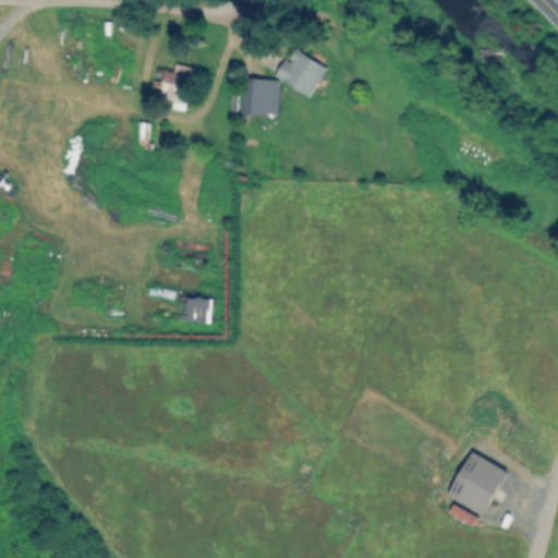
[(308,96),(326,67),(294,47),(287,60),(283,58),(274,74),(308,96)]
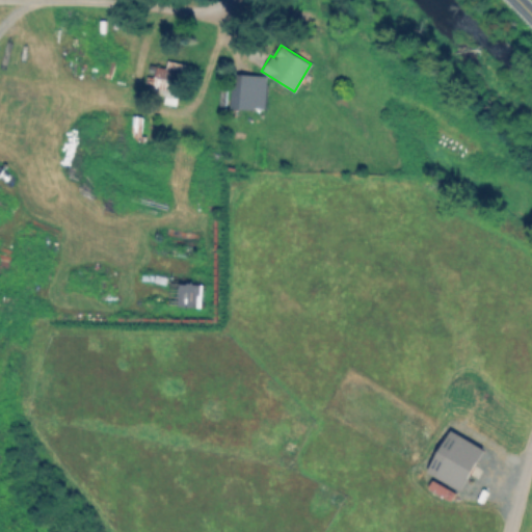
[(155,64),(152,76),(154,77),(151,89),(176,97),(185,64),(166,59),(164,67),(155,64)]
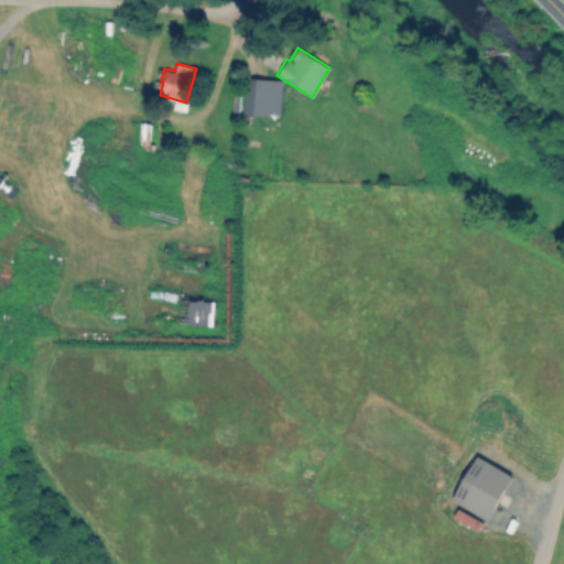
[(242,115),(280,116),(281,79),(245,78),(242,115)]
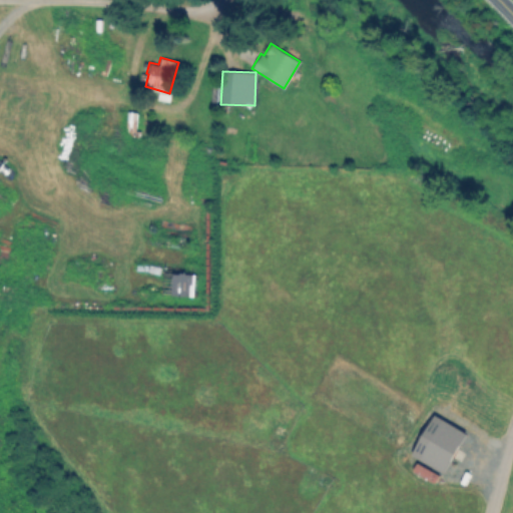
[(171,295),(194,296),(194,273),(172,273),(171,295)]
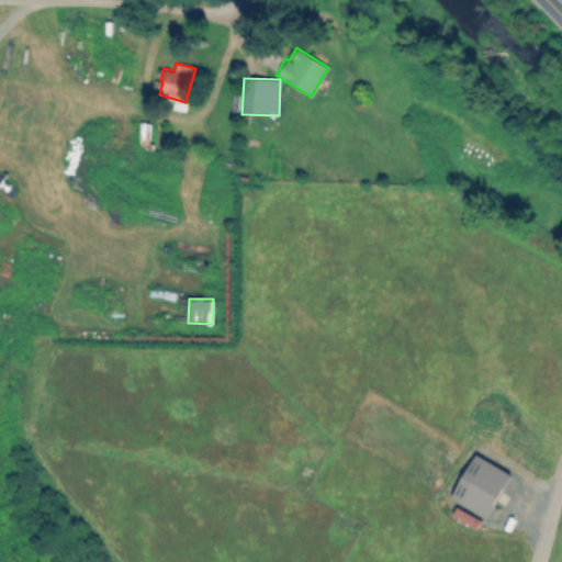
[(486,518),(512,473),(475,453),(450,497),(486,518)]
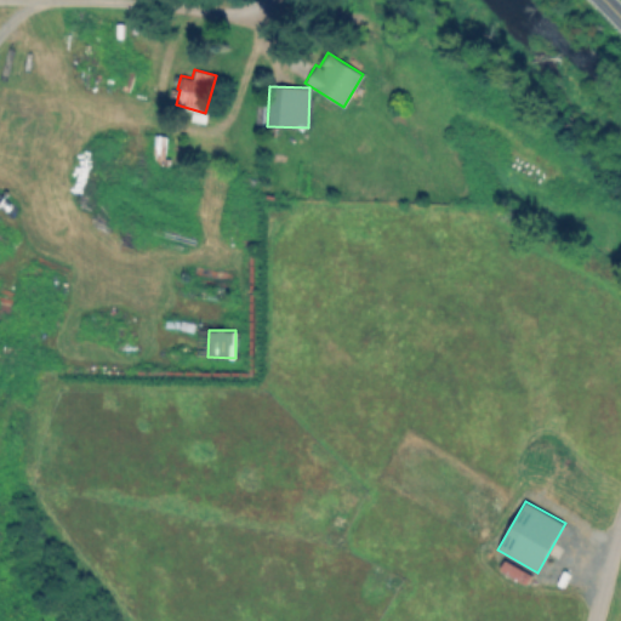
[(531,574),(503,559),(499,569),(525,585),(531,574)]
